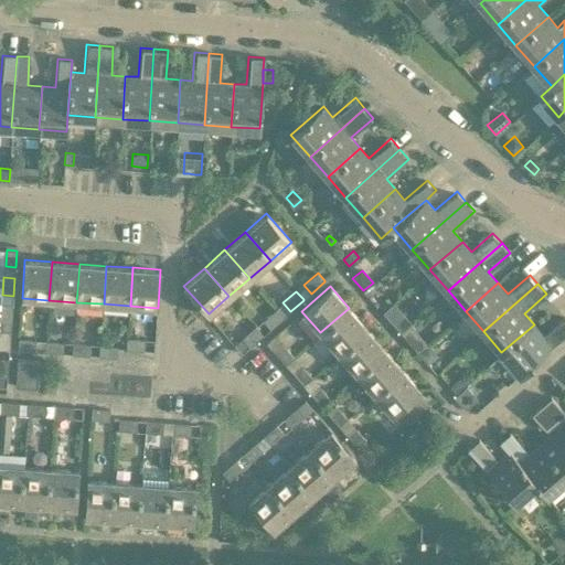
[(0,321),(11,322),(12,305),(1,304),(0,316),(0,321)]
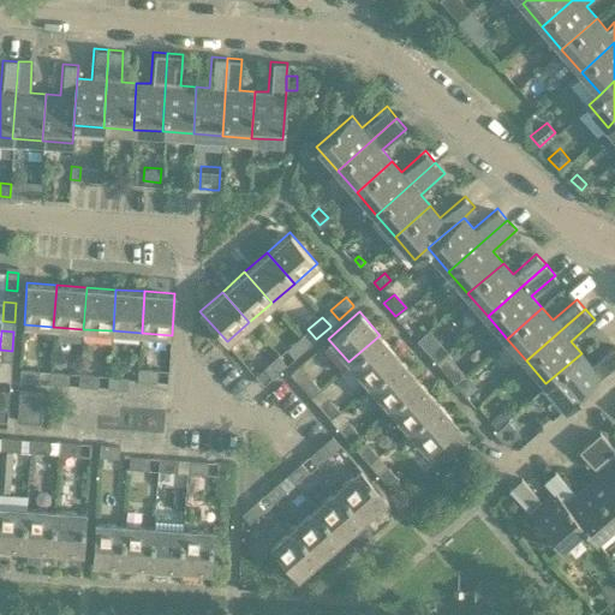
[(309,345),(308,345),(300,335),(286,348),(293,358),(309,345)]
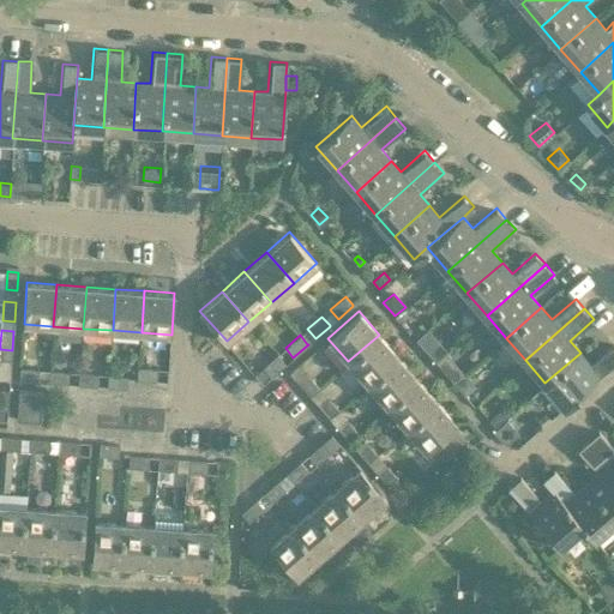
[(367,384),(398,357),(379,335),(348,361),(367,384)]
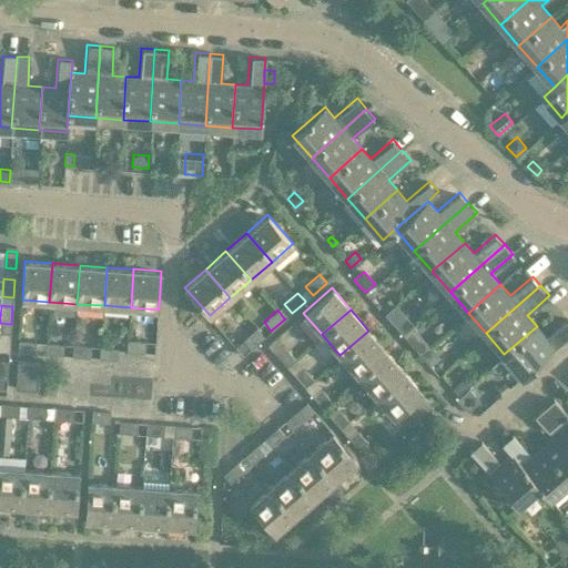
[(393,325),(402,334),(412,324),(404,315),(393,325)]
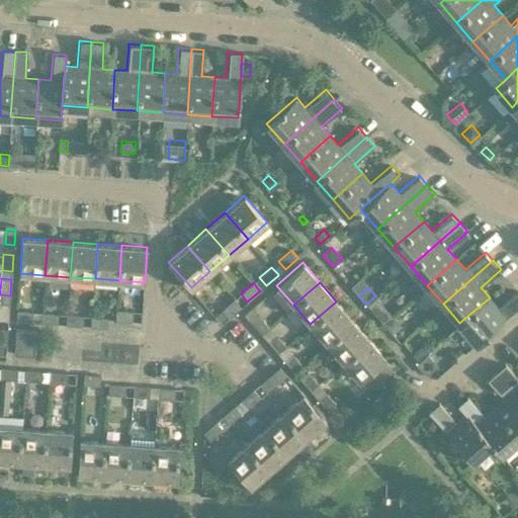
[(477,342),(517,306),(517,289),(499,308),(490,297),(459,323),(477,342)]
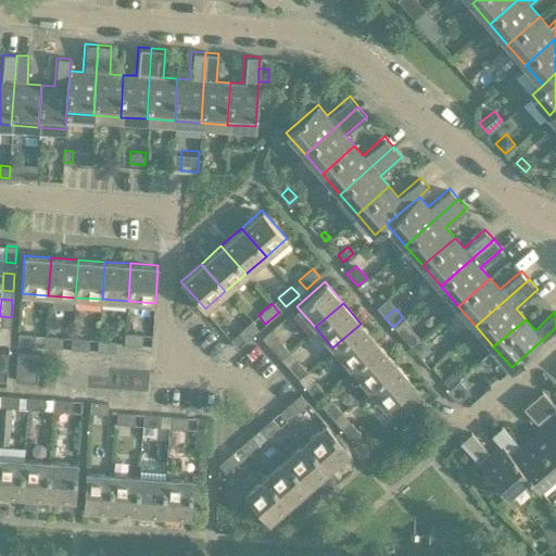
[(245,340),(260,327),(252,319),(238,331),(245,340)]
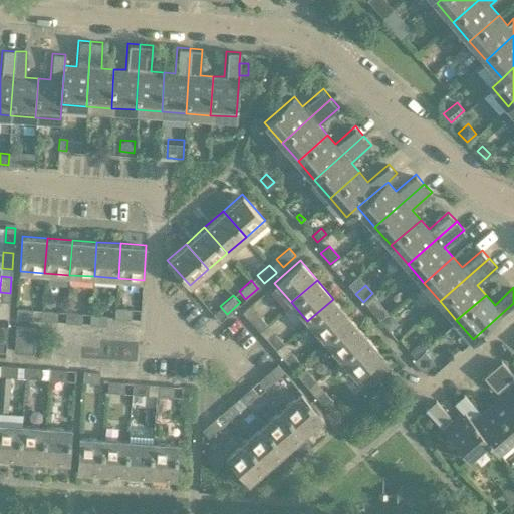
[(323,340),(349,317),(333,299),(307,321),(323,340)]
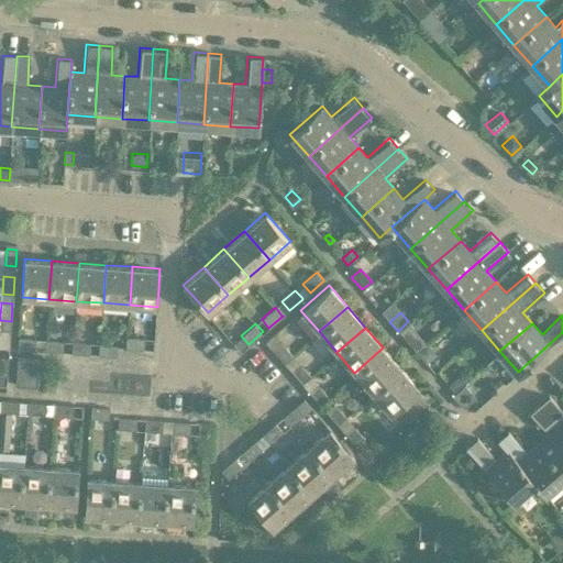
[(0,346),(9,349),(11,330),(0,329),(0,346)]
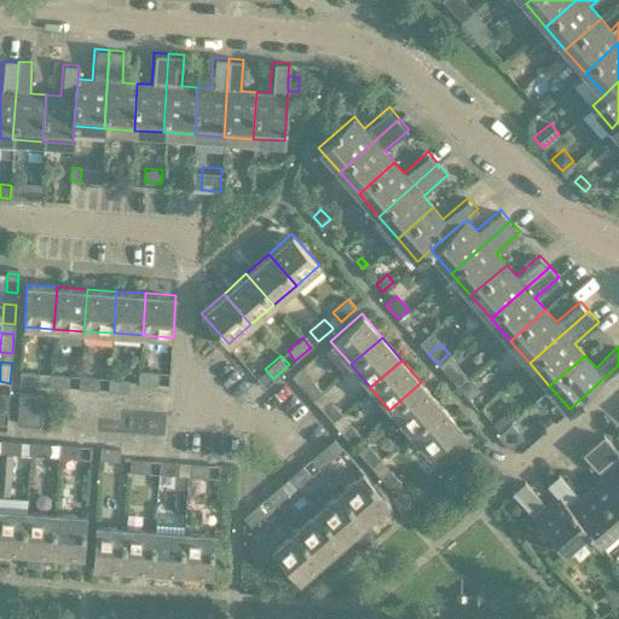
[(158,385),(160,372),(140,370),(139,383),(158,385)]
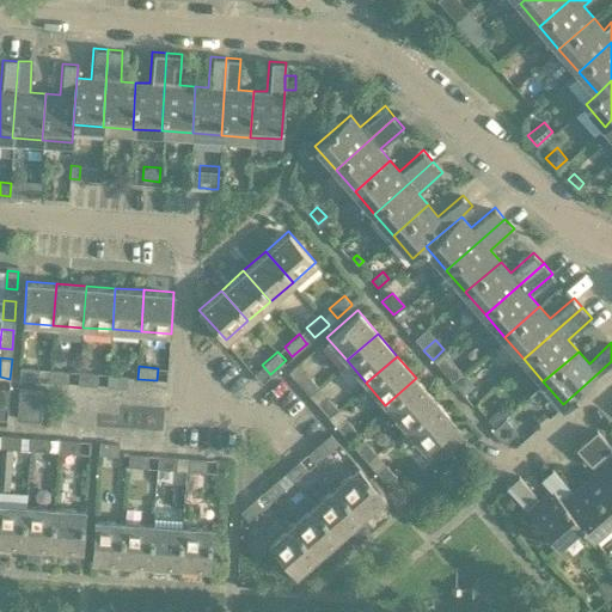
[(38,368),(20,367),(19,367),(19,380),(38,381),(38,368)]
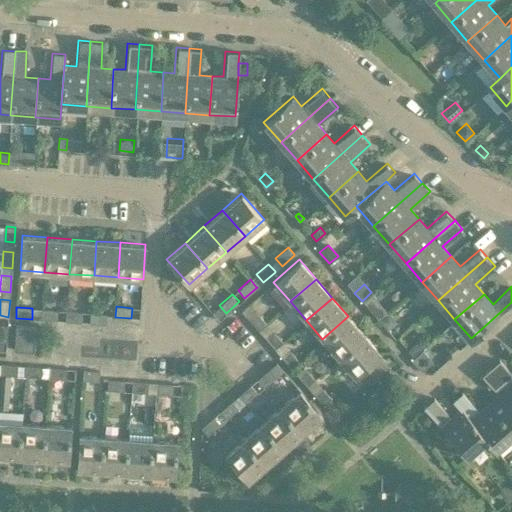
[(57,321),(57,310),(41,309),(40,319),(57,321)]
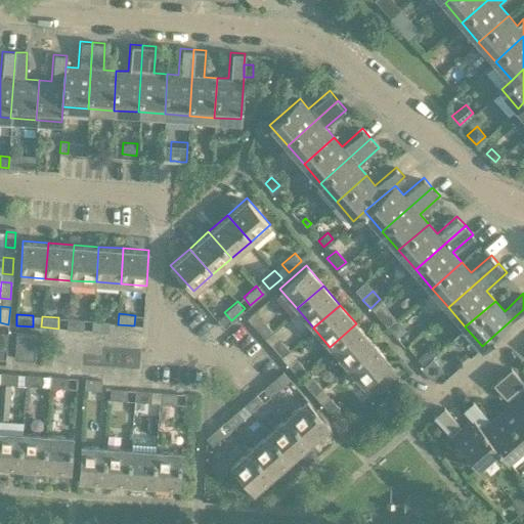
[(85,330),(86,319),(69,317),(68,329),(85,330)]
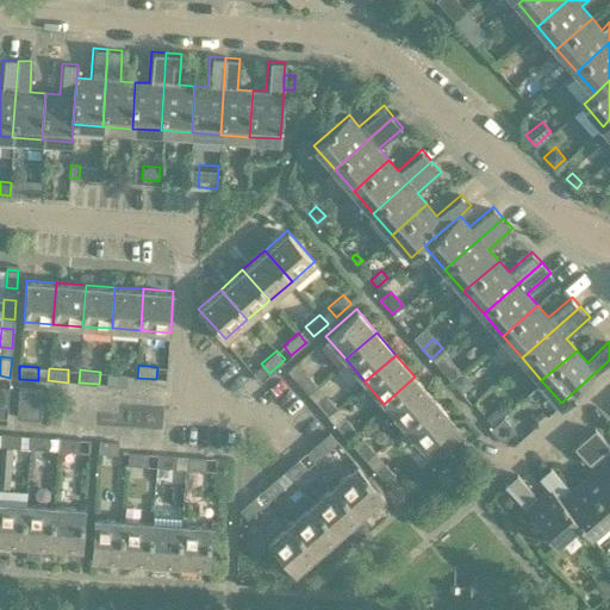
[(126,386),(128,373),(109,372),(107,385),(126,386)]
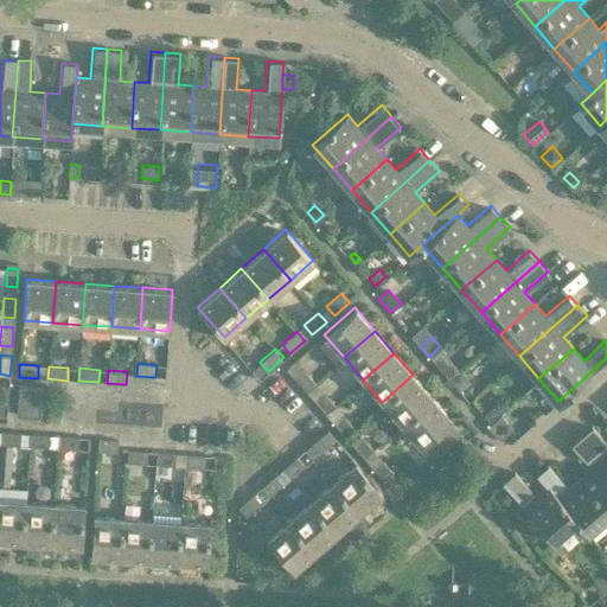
[(307,391),(315,384),(302,370),(294,377),(307,391)]
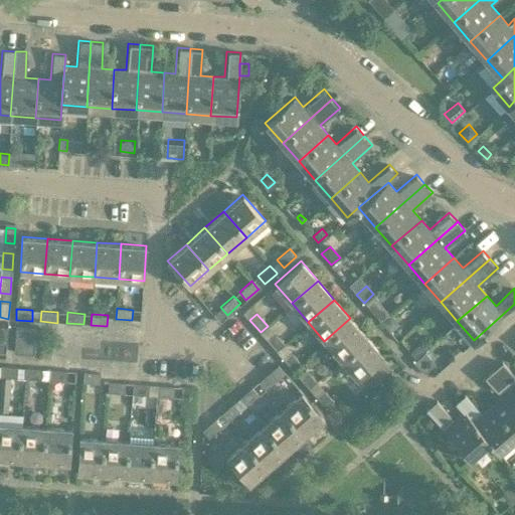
[(380,322),(389,332),(393,328),(393,319),(390,314),(380,322)]
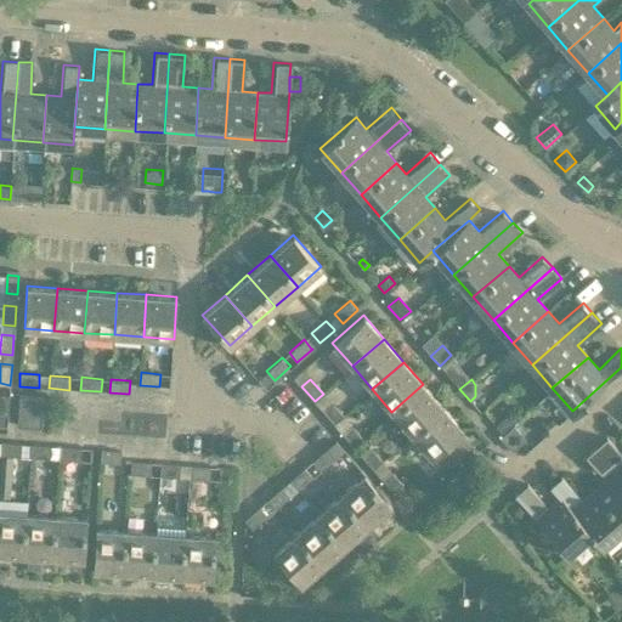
[(411,434),(442,407),(423,384),(391,412),(411,434)]
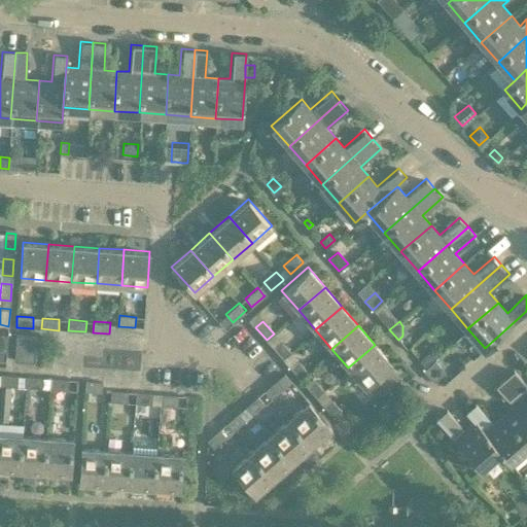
[(34,361),(36,336),(16,335),(14,359),(34,361)]
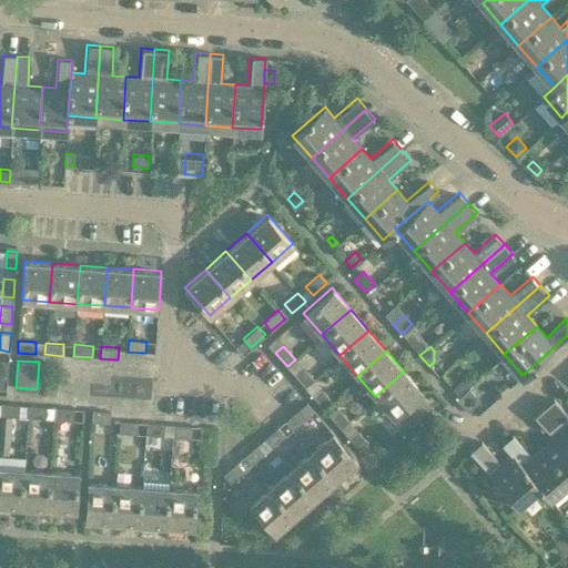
[(304,387),(313,379),(302,366),(293,373),(304,387)]
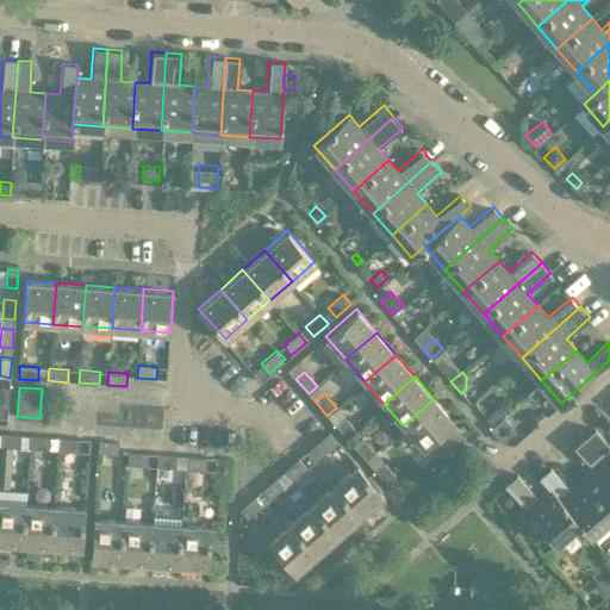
[(423,448),(453,422),(434,399),(403,425),(423,448)]
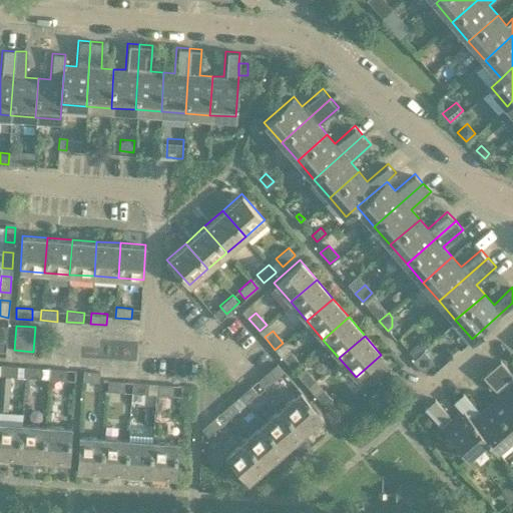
[(414,357),(425,348),(419,341),(408,351),(414,357)]
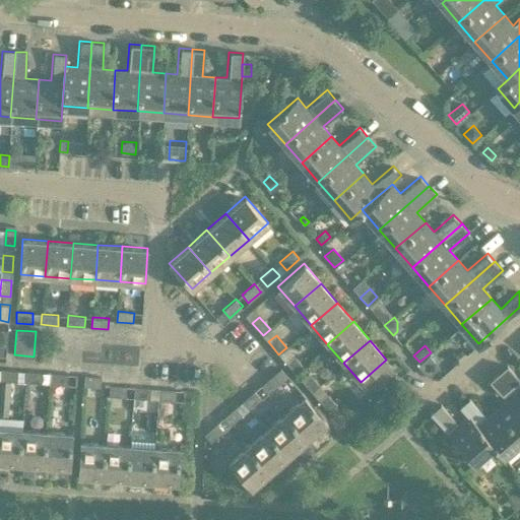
[(461,348),(454,355),(459,361),(462,359),(466,354),(461,348)]
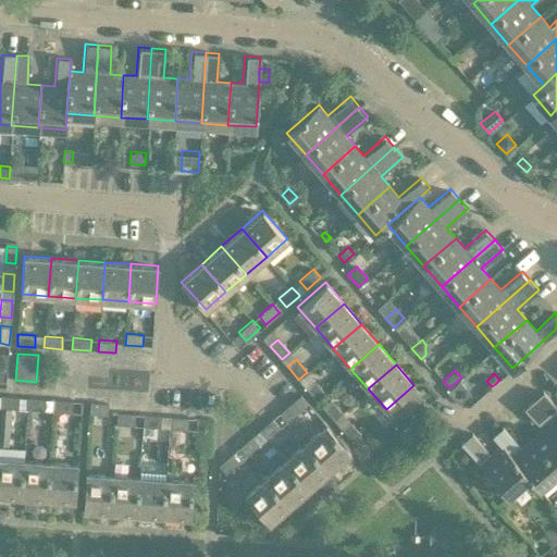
[(316,400),(324,393),(313,380),(305,386),(316,400)]
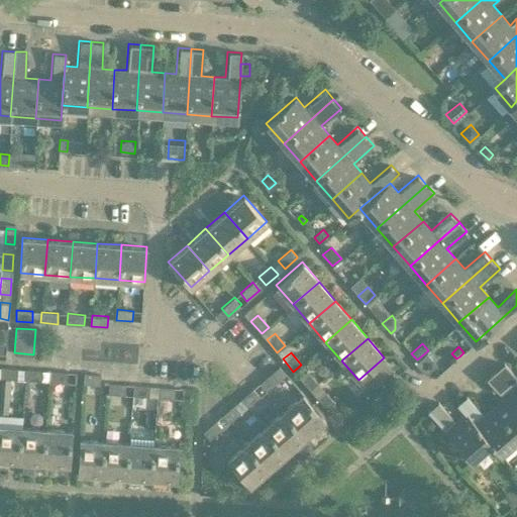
[(425,354),(416,363),(425,374),(434,366),(425,354)]
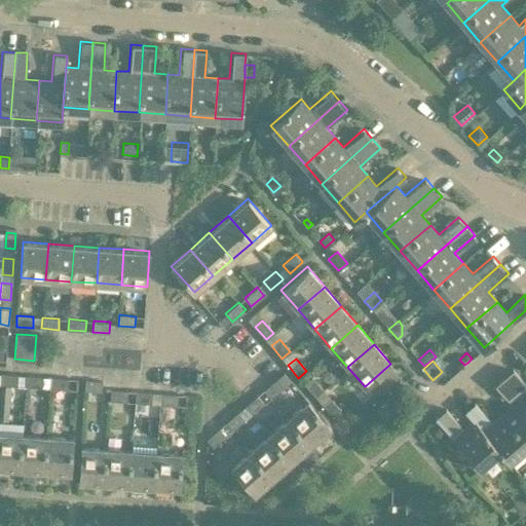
[(525,381),(515,368),(504,376),(519,392),(525,401),(525,381)]
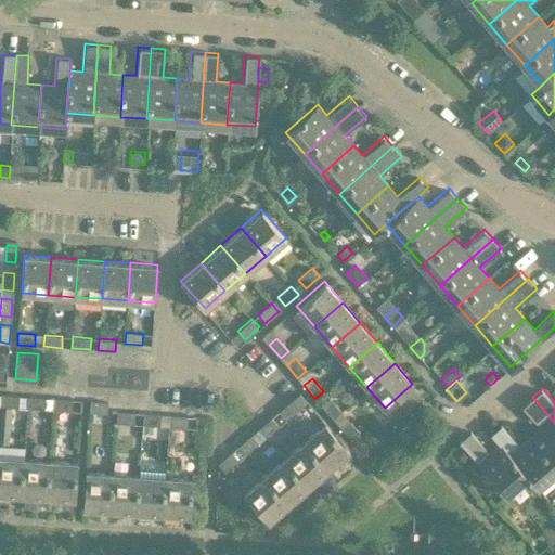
[(17,407),(18,396),(1,395),(0,405),(17,407)]
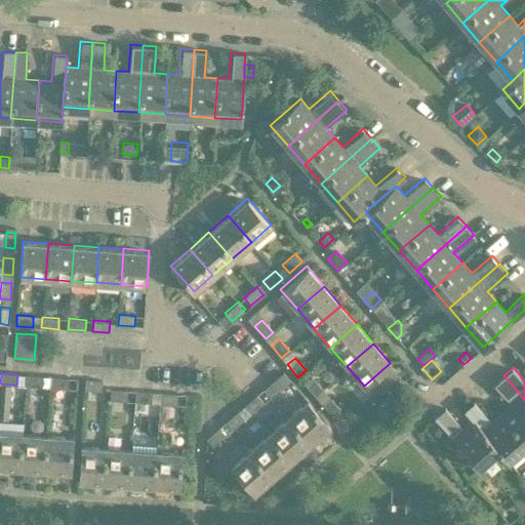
[(42,387),(42,376),(27,375),(26,386),(42,387)]
